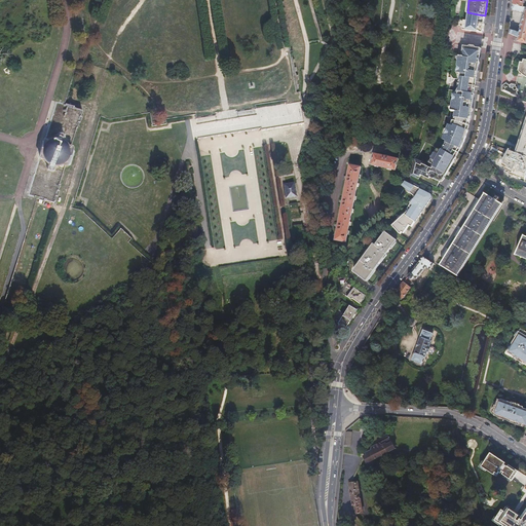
[(510,29),(509,33),(516,35),(515,39),(514,38),(514,40),(525,42),(525,6),(524,6),(513,4),(512,10),(524,13),(520,32),(510,29)]
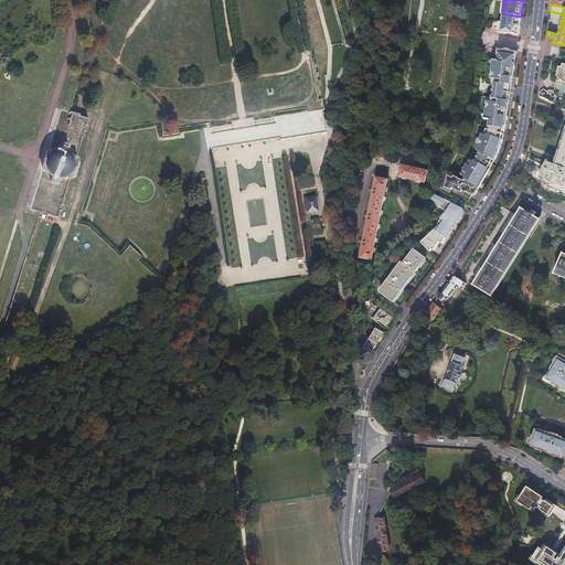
[(513,16),(502,13),(501,22),(498,22),(497,31),(519,35),(521,17),(513,16)]
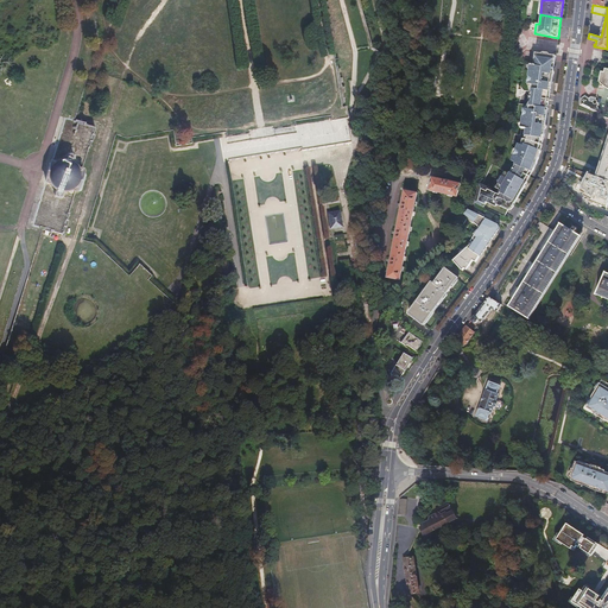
[(531,57),(527,83),(536,84),(545,86),(545,87),(548,87),(545,95),(550,96),(555,56),(542,54),(542,58),(531,57)]
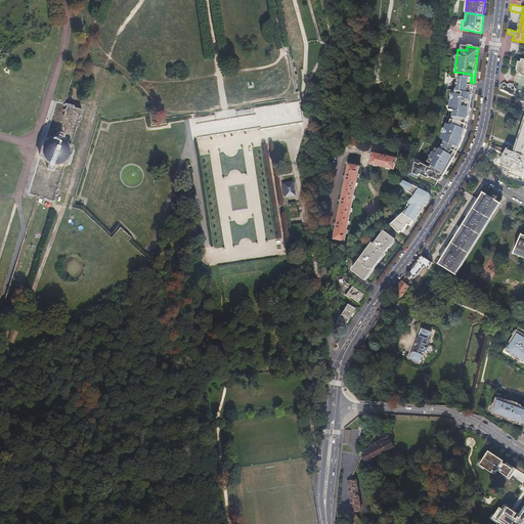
[(462,73),(454,72),(453,73),(459,74),(455,95),(450,94),(450,97),(466,98),(466,100),(469,101),(468,106),(470,106),(474,83),(470,82),(472,75),(470,75),(470,74),(462,73)]
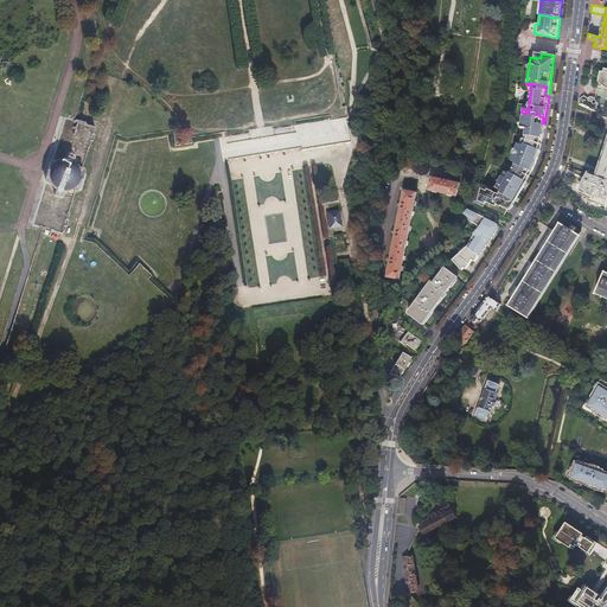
[(580,96),(577,106),(598,114),(598,112),(598,110),(598,104),(596,103),(596,101),(596,100),(596,98),(595,98),(594,98),(593,98),(592,100),(589,98),(589,96),(583,94),(580,96)]
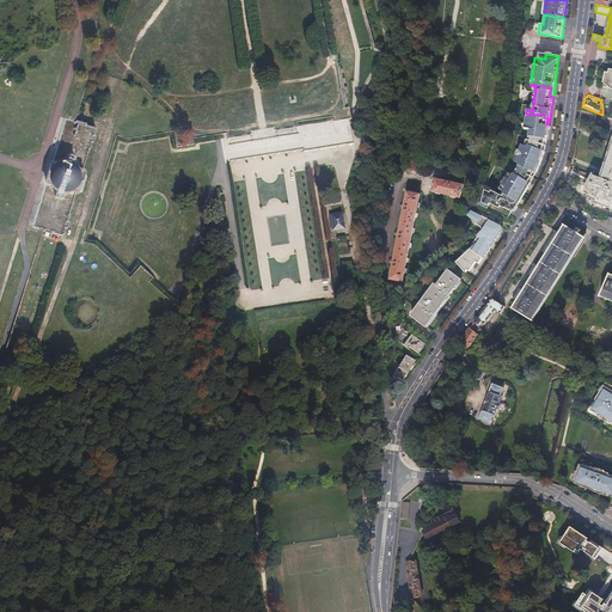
[(293,128),(224,139),(227,158),(348,139),(344,114),(326,117),(325,110),(291,116),(293,124),(293,128)]
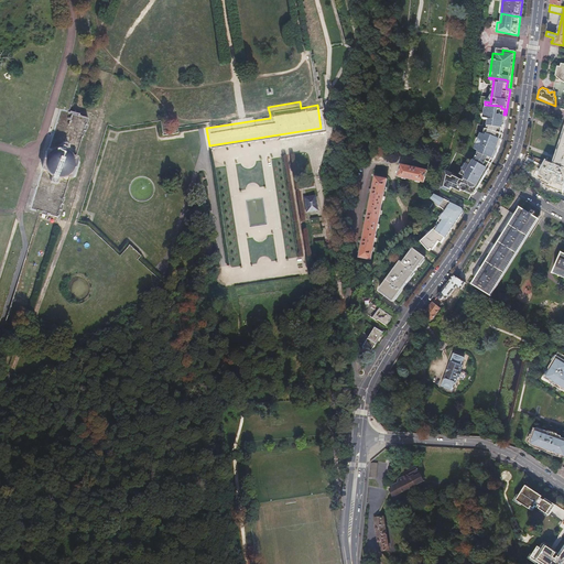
[(502,139),(503,129),(506,115),(503,115),(505,109),(501,108),(501,106),(485,105),(483,120),(487,121),(486,136),(500,139),(502,139)]
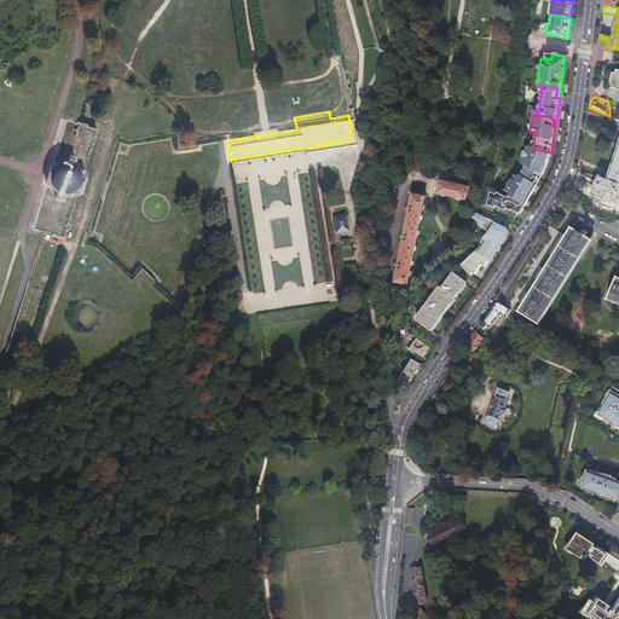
[(64,123),(63,122),(61,129),(58,138),(56,144),(57,144),(50,166),(48,167),(47,167),(41,186),(42,187),(42,189),(36,210),(35,209),(33,217),(30,225),(28,231),(29,231),(29,232),(39,235),(39,236),(48,238),(50,238),(57,241),(59,242),(59,239),(61,235),(64,226),(65,223),(67,219),(65,219),(71,198),(73,198),(74,198),(75,197),(81,198),(82,198),(87,180),(81,178),(81,177),(80,175),(79,175),(86,155),(87,155),(88,148),(90,148),(92,139),(93,134),(93,136),(94,132),(92,132),(91,132),(85,129),(84,128),(74,126),(64,122),(64,123)]
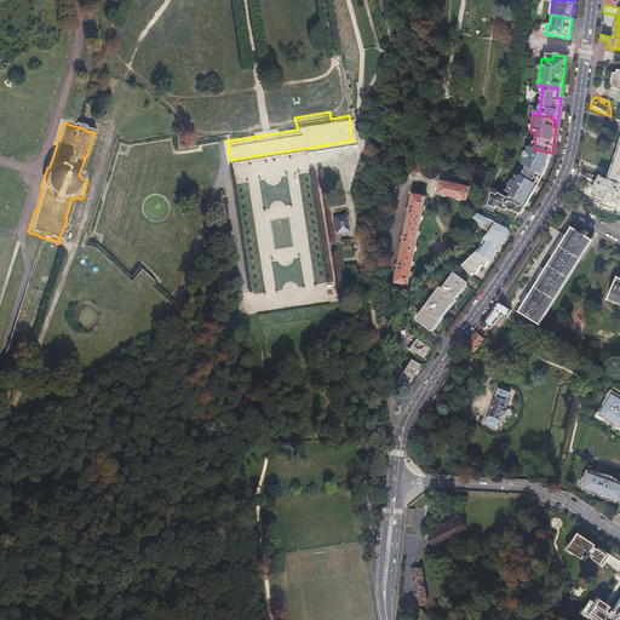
[(619,142),(608,178),(610,178),(609,181),(619,183),(619,142)]
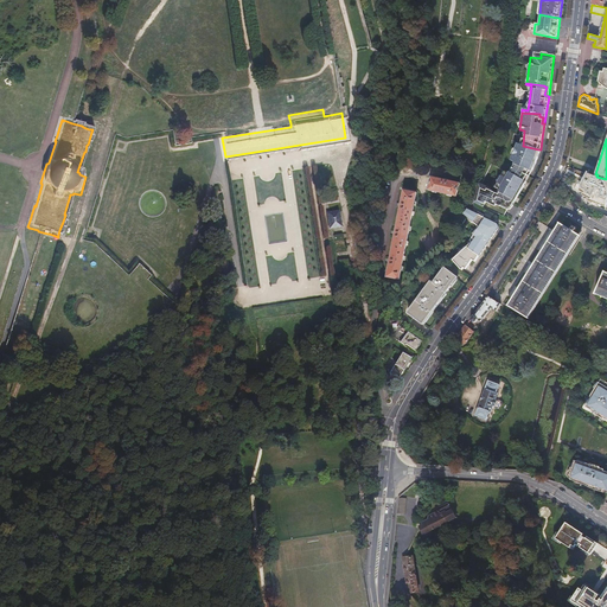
[(516,199),(531,171),(536,161),(538,157),(541,149),(538,149),(523,146),(517,145),(515,164),(522,165),(515,177),(510,174),(500,191),(502,192),(502,193),(516,199)]
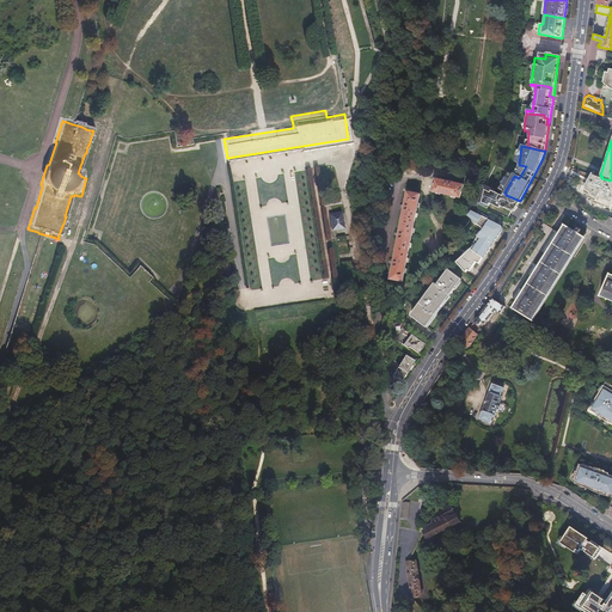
[(432,164),(434,158),(424,153),(421,158),(432,164)]
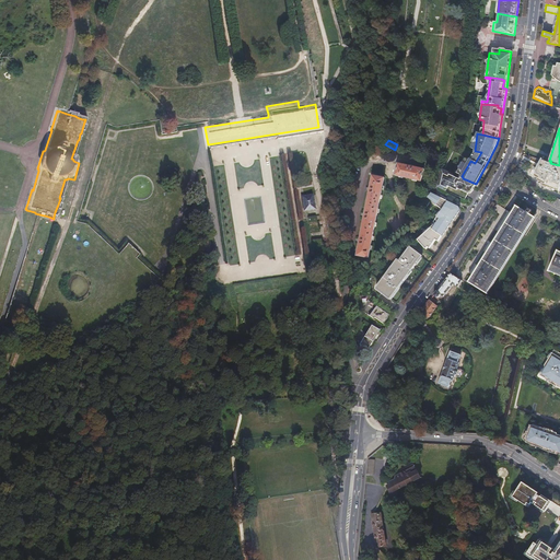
[(543,185),(559,190),(559,165),(550,163),(544,161),(540,167),(536,175),(540,177),(538,179),(544,183),(543,185)]
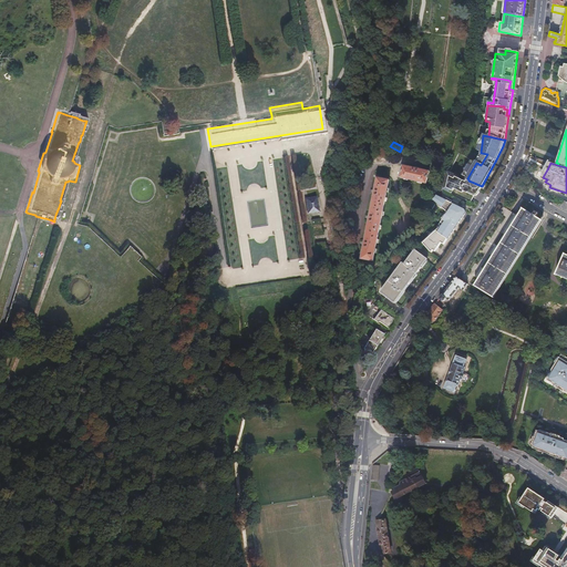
[(403,165),(401,177),(425,183),(429,172),(403,165)]
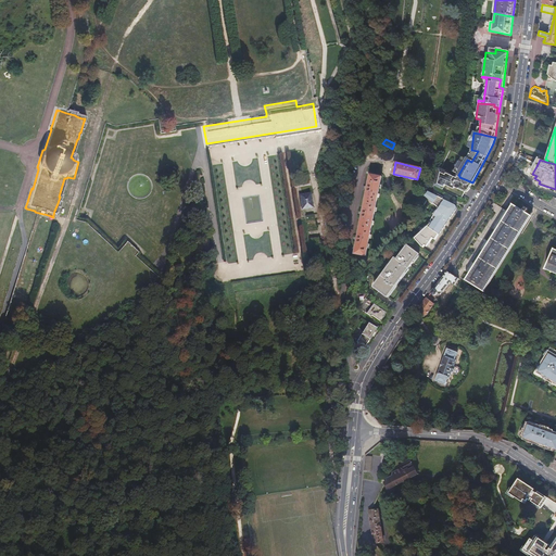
[(457,180),(457,179),(454,178),(454,176),(439,167),(434,185),(442,189),(445,184),(449,187),(451,187),(452,188),(453,189),(453,190),(454,190),(455,190),(456,189),(459,191),(459,190),(464,192),(468,186),(470,187),(471,185),(472,182),(459,177),(457,180)]
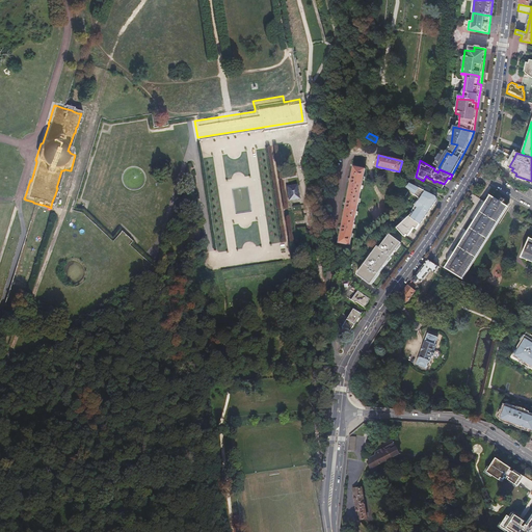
[(354,166),(339,241),(350,243),(365,168),(354,166)]
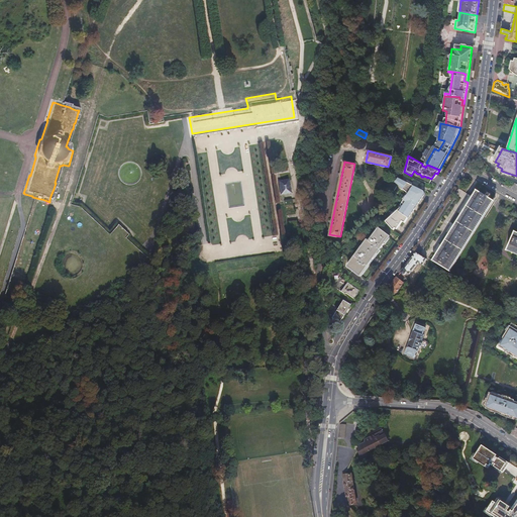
[(395,182),(409,192),(405,201),(408,203),(415,207),(424,193),(424,192),(424,191),(423,190),(397,177),(395,182)]
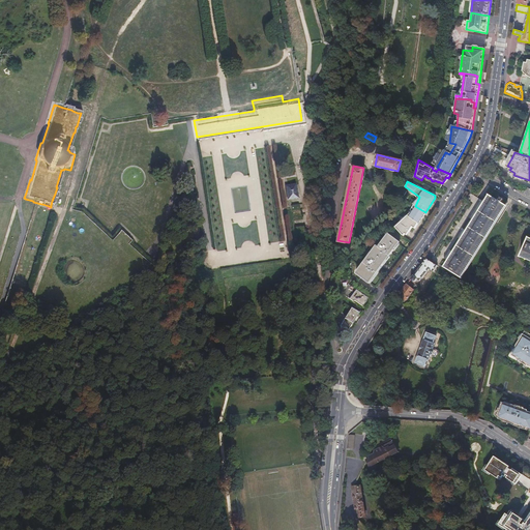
[(296,182),(286,183),(288,199),(298,198),(296,182)]
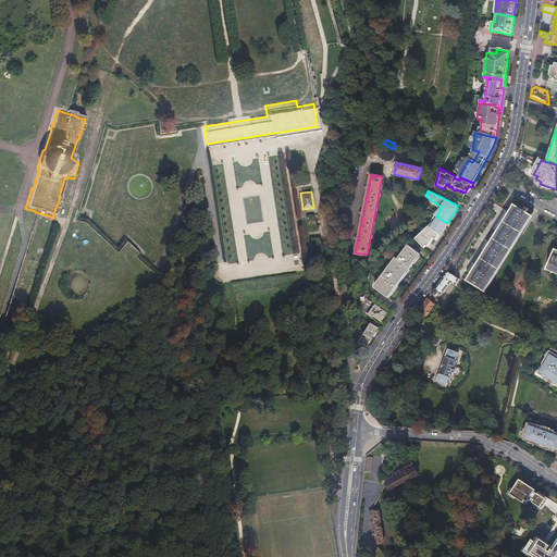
[(473,270),(467,281),(485,292),(532,218),(512,207),(506,218),(499,227),(487,247),(473,270)]
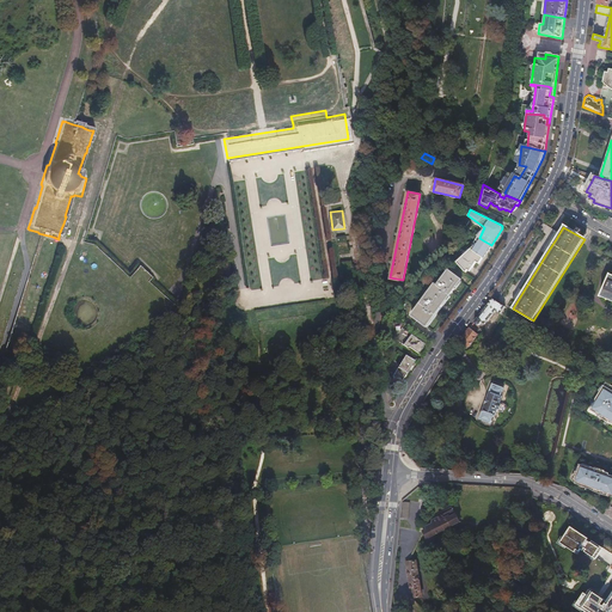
[(478,243),(458,262),(464,268),(466,270),(469,268),(470,267),(471,267),(472,267),(473,265),(477,262),(479,263),(491,245),(483,240),(479,238),(477,242),(478,243)]
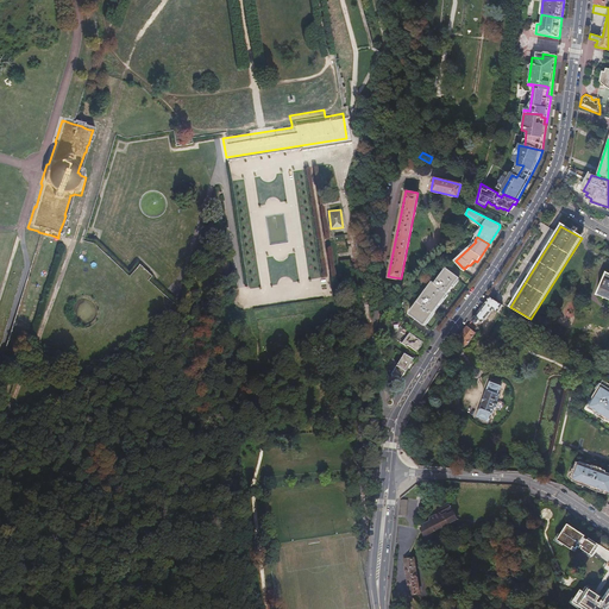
[(432,284),(408,316),(424,328),(441,305),(459,281),(446,271),(434,287),(432,284)]
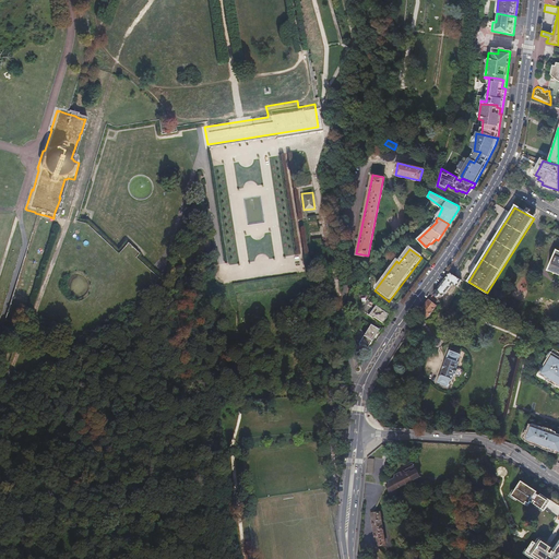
[(558,251),(556,250),(549,269),(558,272),(558,251)]
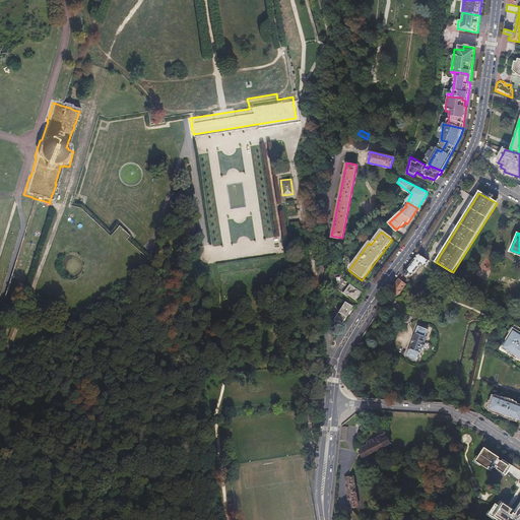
[(404,280),(407,277),(409,273),(412,275),(420,264),(425,266),(426,265),(428,267),(431,261),(417,254),(412,261),(403,273),(400,277),(404,280)]
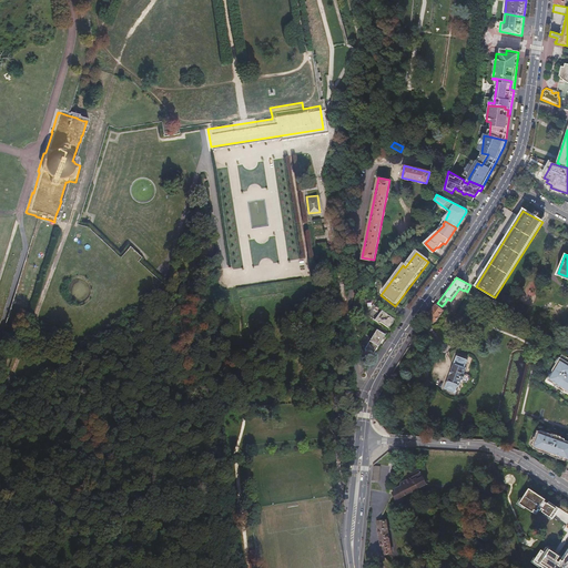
[(468,301),(464,308),(477,315),(479,311),(474,307),(476,305),(468,301)]
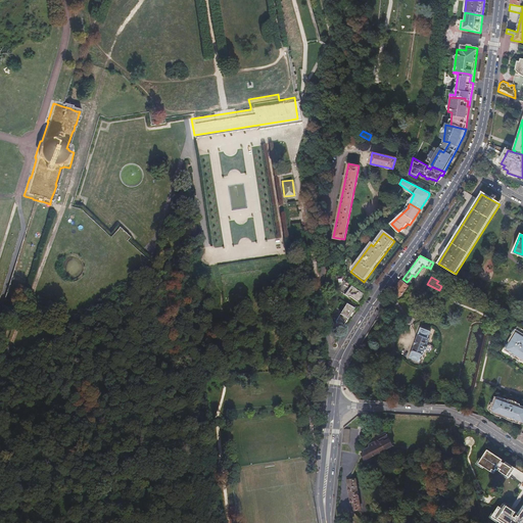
[(349,295),(350,296),(358,302),(363,294),(355,288),(355,289),(352,287),(353,286),(346,281),(340,287),(347,293),(348,293),(350,294),(349,295)]
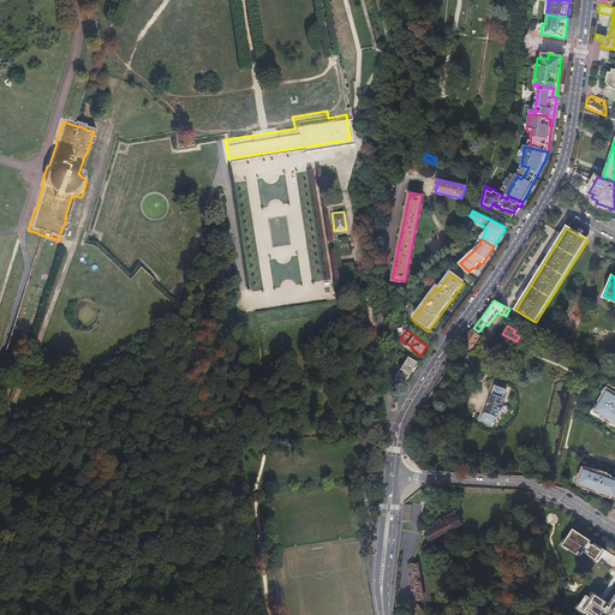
[(464,340),(463,341),(471,348),(479,336),(471,330),(464,340)]
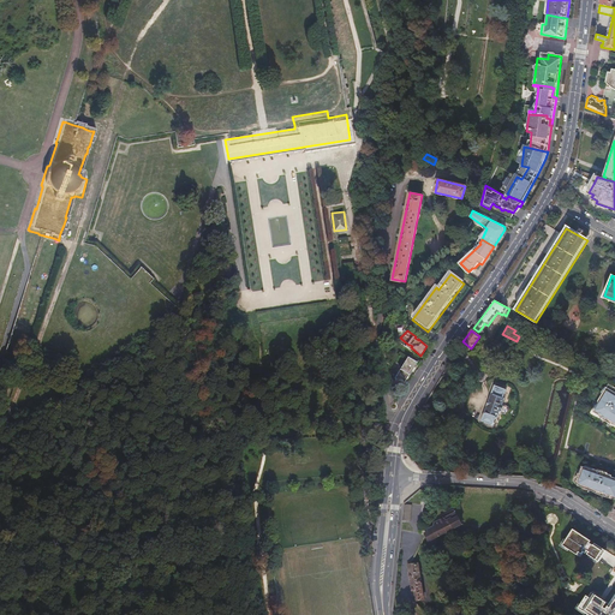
[(412,348),(407,356),(417,362),(421,356),(412,348)]
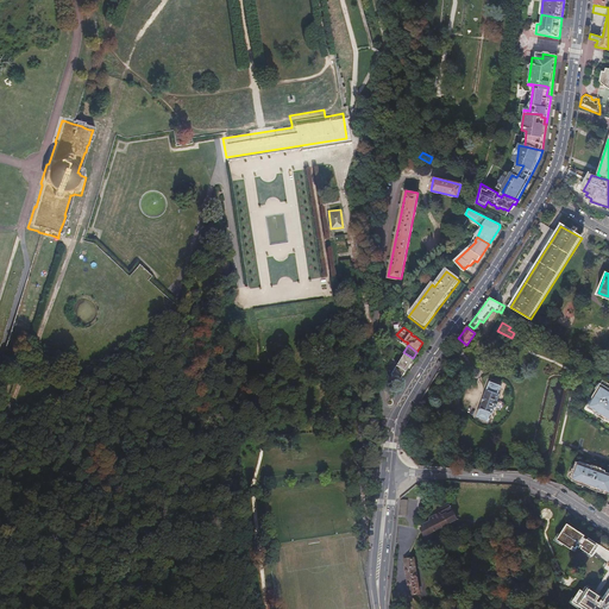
[(413,358),(403,352),(399,362),(397,364),(391,374),(400,380),(406,370),(407,366),(407,368),(413,358)]
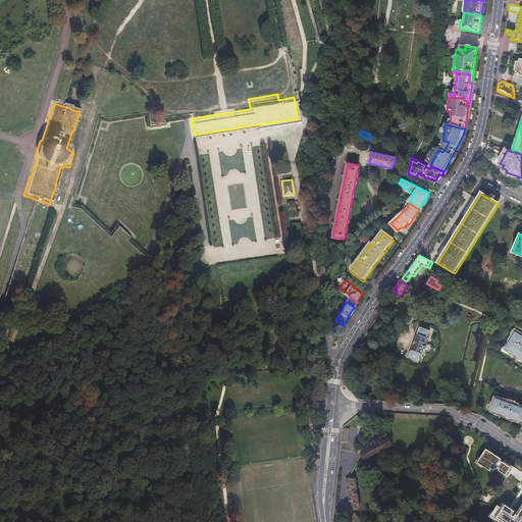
[(521,328),(517,326),(513,332),(512,332),(507,340),(508,341),(509,342),(507,345),(506,344),(502,350),(502,351),(502,352),(511,355),(511,354),(521,360),(521,405),(518,404),(518,403),(516,403),(517,402),(512,400),(508,399),(508,400),(507,399),(504,398),(503,399),(494,396),(492,402),(491,402),(488,410),(489,410),(488,411),(490,412),(505,417),(512,419),(512,421),(519,423),(521,423),(521,328)]
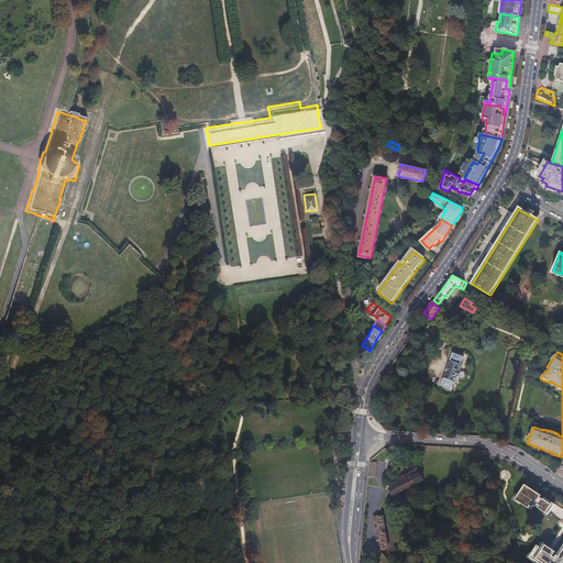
[(452,353),(441,385),(452,388),(454,382),(455,383),(457,377),(460,376),(461,372),(460,371),(462,365),(461,364),(463,357),(452,353)]
